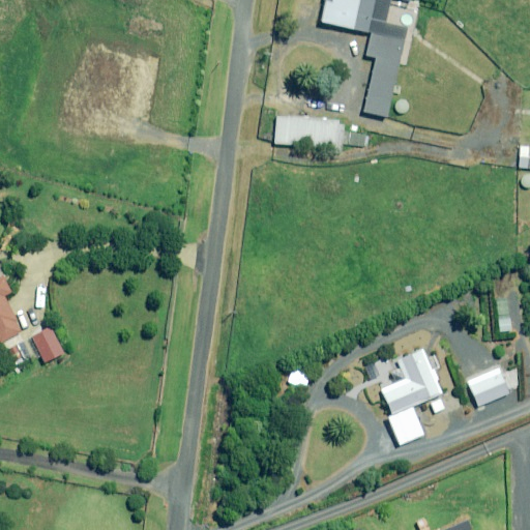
[(362,112),(386,117),(392,93),(401,95),(403,87),(394,85),(399,65),(406,67),(420,6),(410,4),(410,0),(323,0),(319,22),(371,34),(365,56),(375,58),(362,112)]
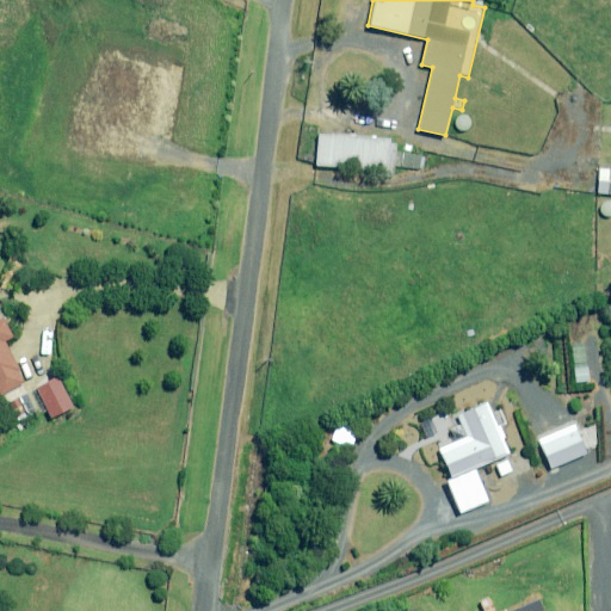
[(359,168),(394,171),(394,166),(423,168),(424,154),(395,152),(395,140),(319,135),(316,166),(359,168)]
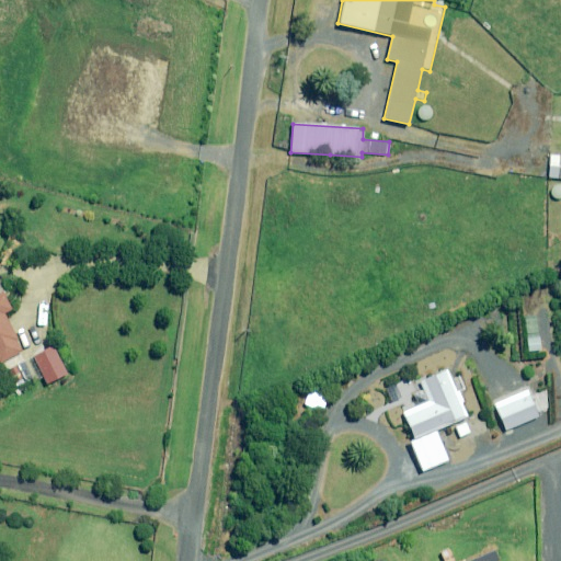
[(560,178),(560,155),(550,155),(549,178),(560,178)]
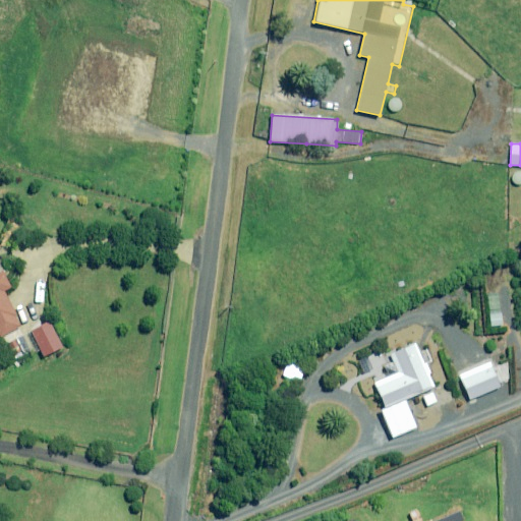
[(513,172),(512,174),(511,175),(511,176),(511,177),(511,179),(511,180),(511,181),(512,183),(513,184),(514,185),(515,185),(516,186),(518,186),(519,186),(520,186),(520,185),(520,170),(520,171),(519,170),(518,170),(517,171),(515,171),(514,172),(513,172)]
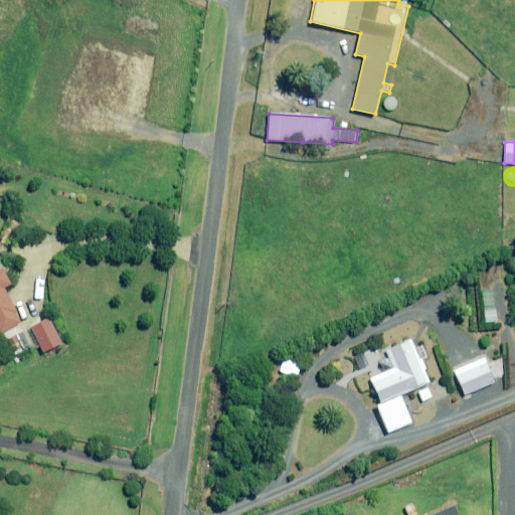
[(0,271),(0,332),(21,322),(3,288),(10,285),(2,270),(0,271)]
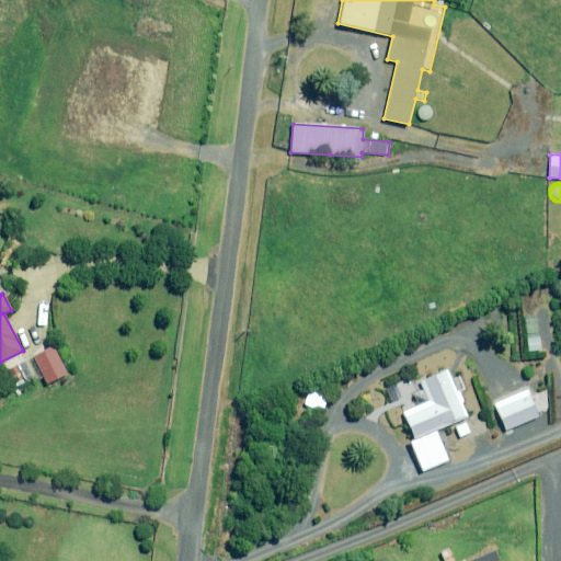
[(539,294),(522,295),(527,355),(546,354),(539,294)]
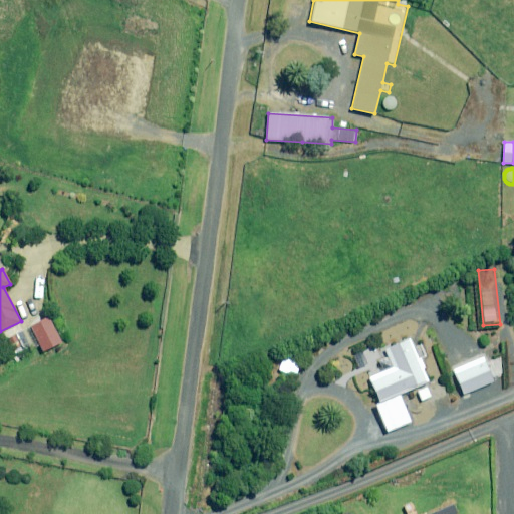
[(47,315),(29,324),(43,353),(61,344),(47,315)]
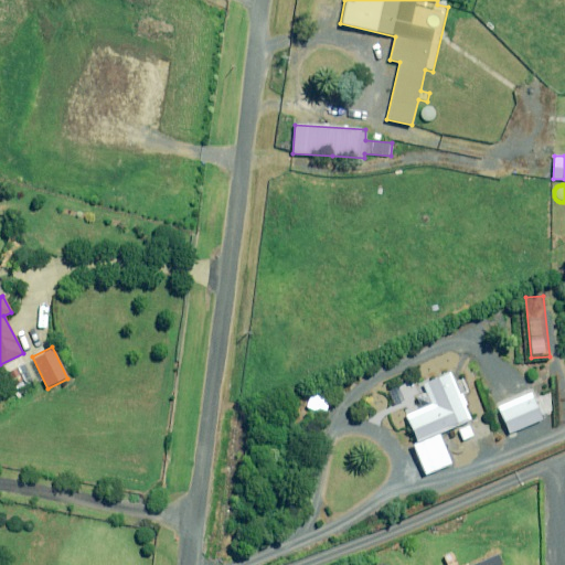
[(27,381),(19,366),(8,372),(16,386),(27,381)]
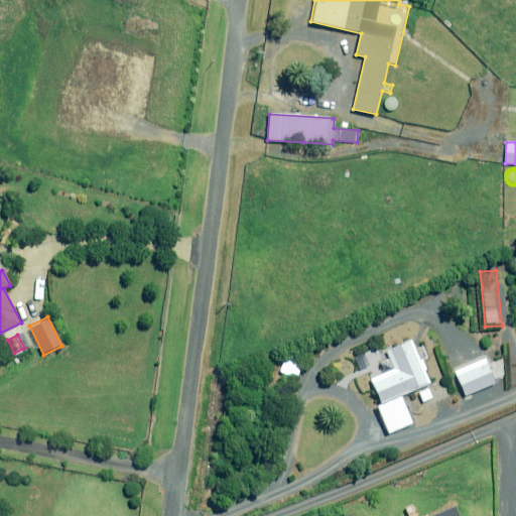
[(430,383),(412,341),(386,351),(394,370),(371,379),(381,403),(430,383)]
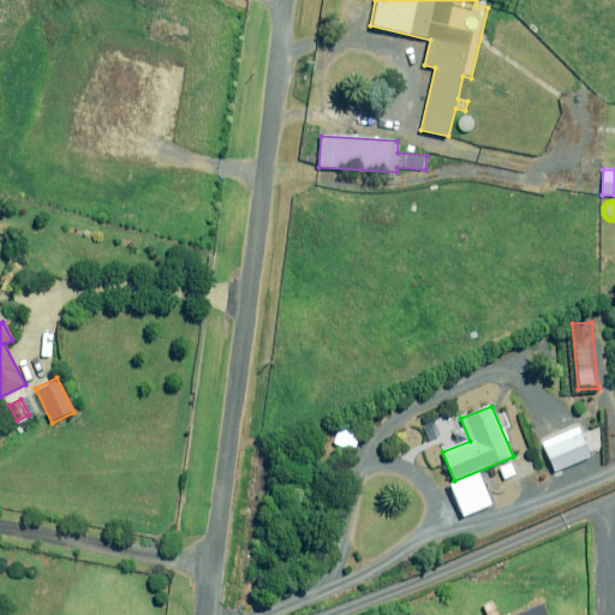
[(590,459),(578,428),(543,442),(555,472),(590,459)]
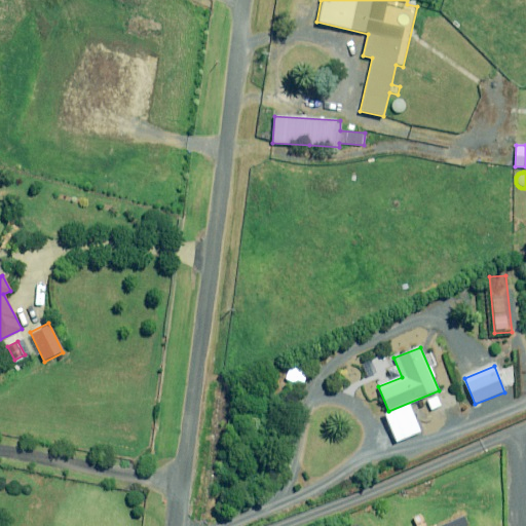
[(440,396),(425,401),(430,412),(444,407),(440,396)]
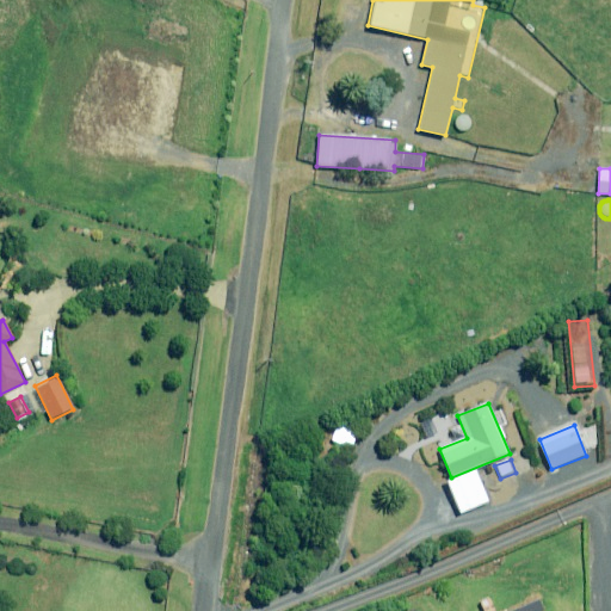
[(485,489),(479,474),(461,481),(466,497),(485,489)]
